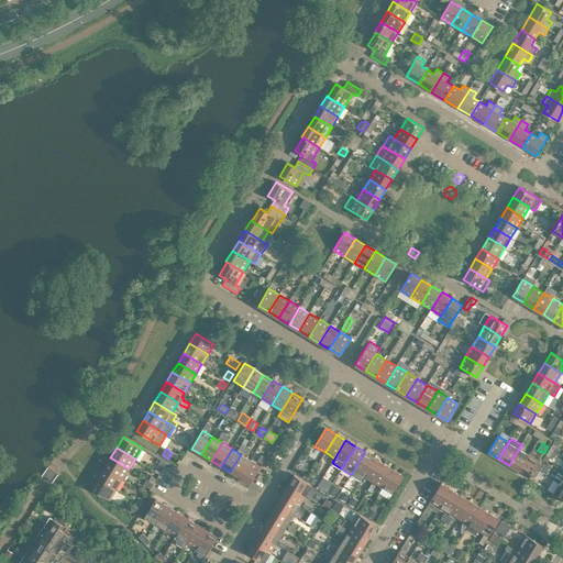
[(519,471),(529,454),(519,449),(509,465),(519,471)]
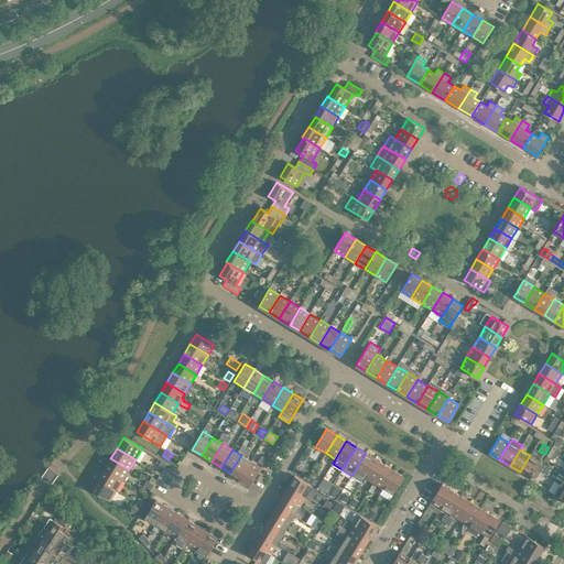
[(366,453),(351,476),(361,481),(364,477),(375,458),(366,453)]
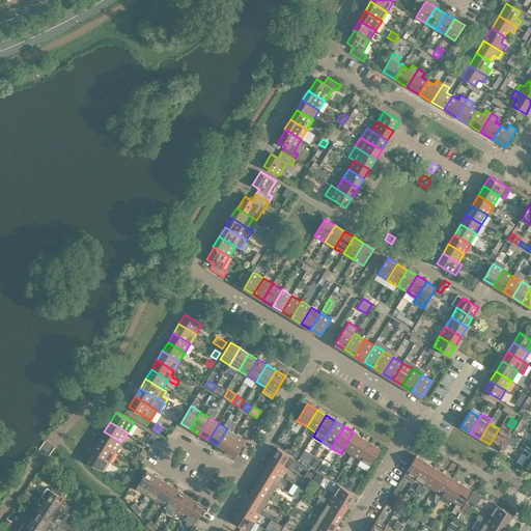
[(227,428),(217,445),(226,450),(236,434),(227,428)]
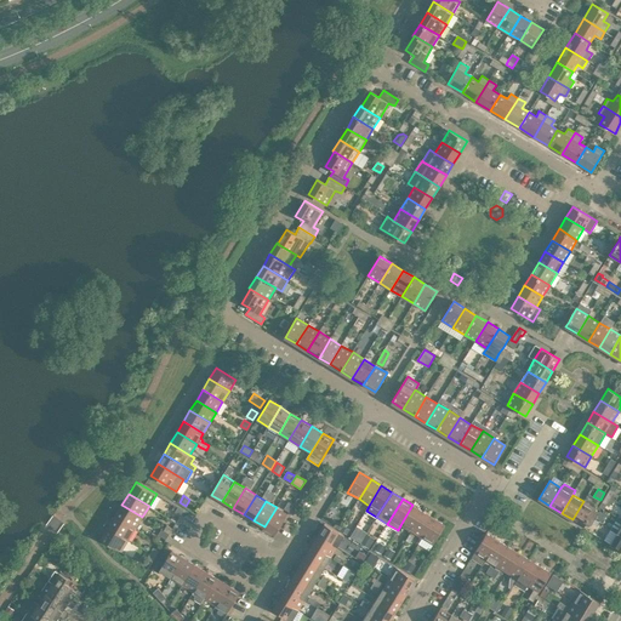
[(594,510),(594,508),(584,501),(573,519),(584,527),(586,523),(591,517),(594,510)]
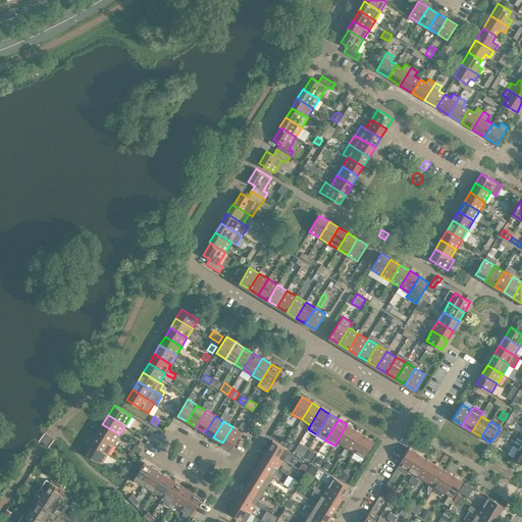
[(97,433),(113,445),(119,434),(102,424),(97,433)]
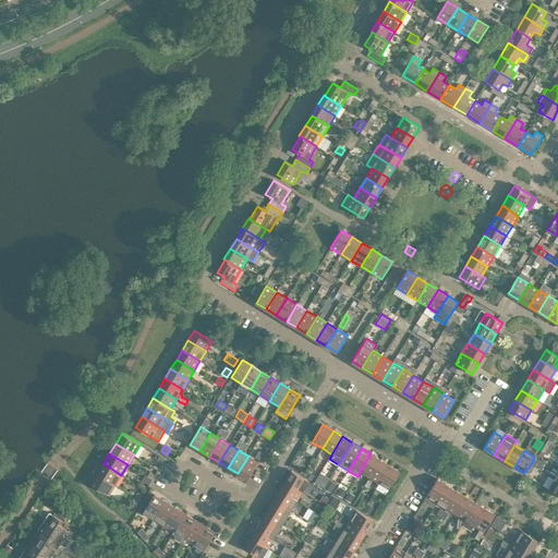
[(371,453),(360,472),(370,477),(380,460),(371,453)]
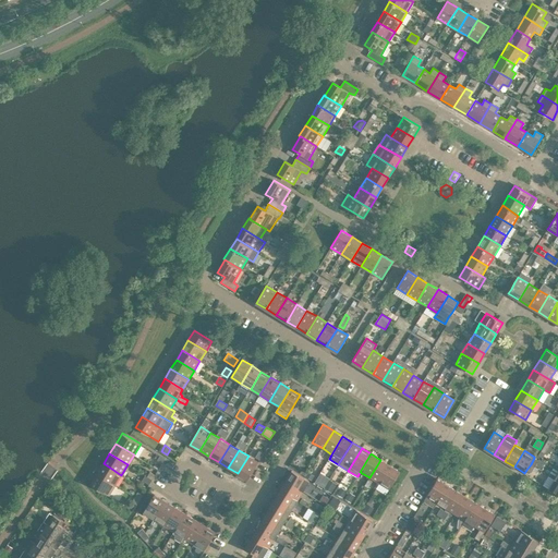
[(157,455),(155,458),(158,460),(157,461),(161,464),(165,459),(157,455)]
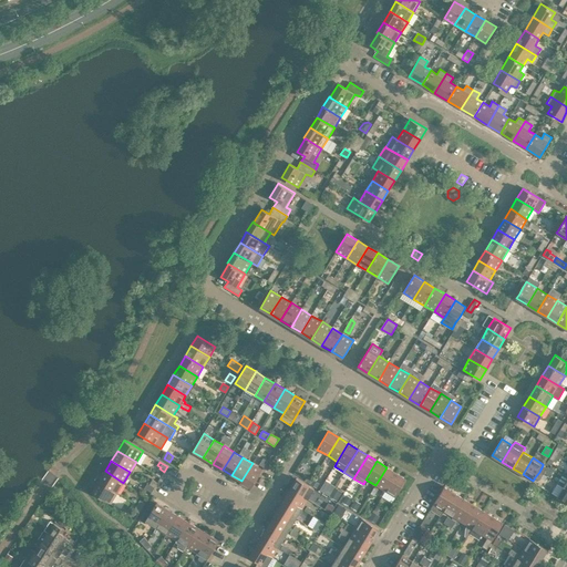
[(251,487),(263,470),(253,463),(241,481),(251,487)]
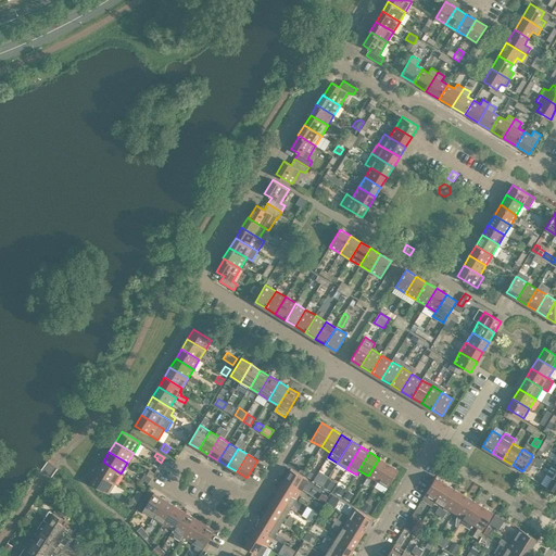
[(379,458),(368,476),(378,481),(389,464),(379,458)]
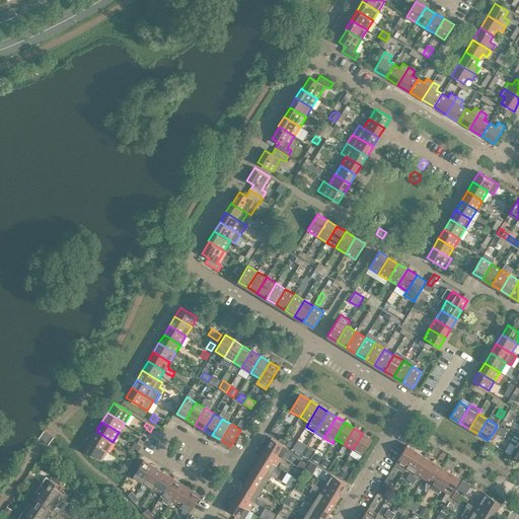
[(90,441),(107,451),(113,442),(96,431),(90,441)]
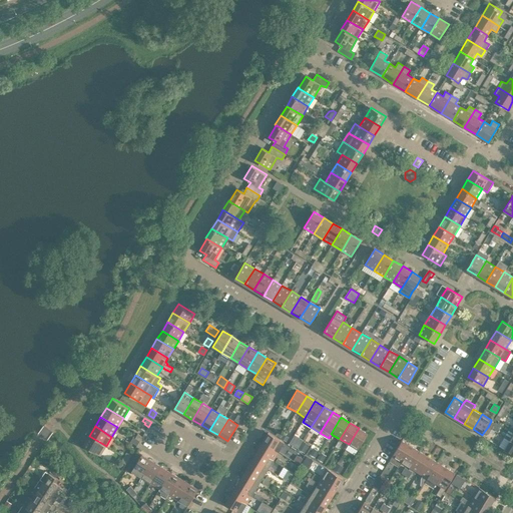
[(358,450),(368,434),(359,428),(349,444),(358,450)]
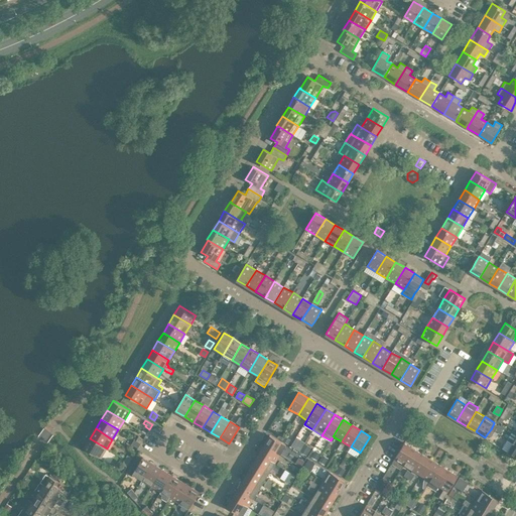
[(286,445),(270,435),(264,444),(280,455),(286,445)]
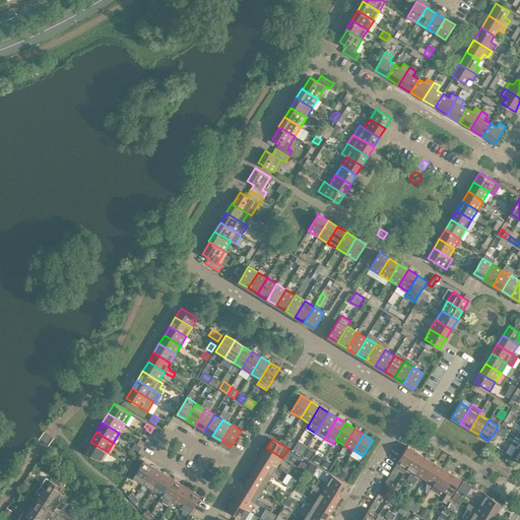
[(84,451),(102,462),(108,452),(90,442),(84,451)]
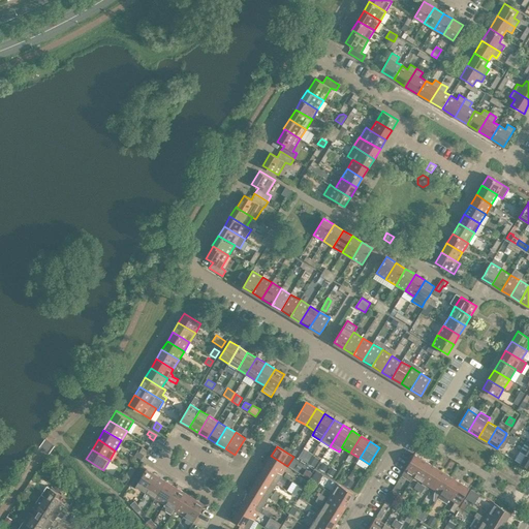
[(305,449),(300,458),(307,462),(312,455),(305,449)]
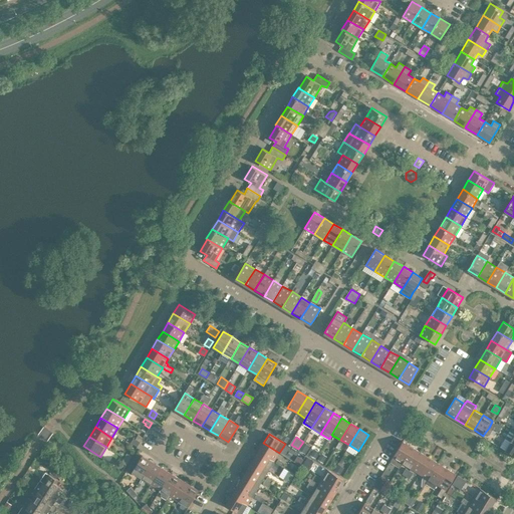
[(403,441),(391,462),(400,468),(402,463),(412,447),(403,441)]
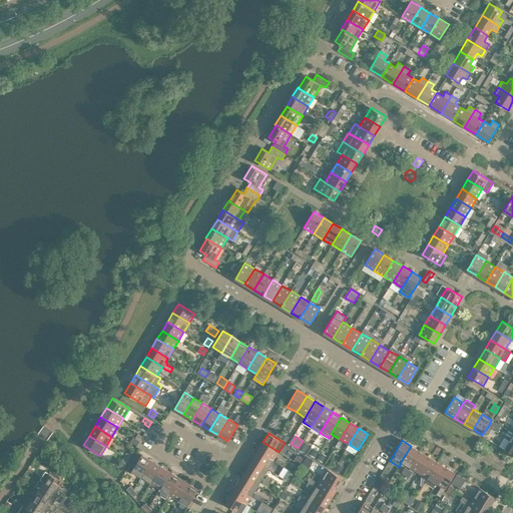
[(512,455),(512,442),(510,440),(504,450),(512,455)]
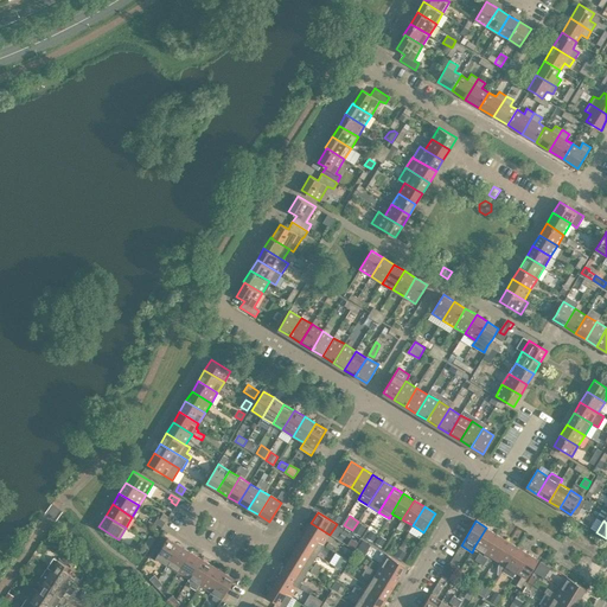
[(360,535),(366,526),(358,522),(352,530),(360,535)]
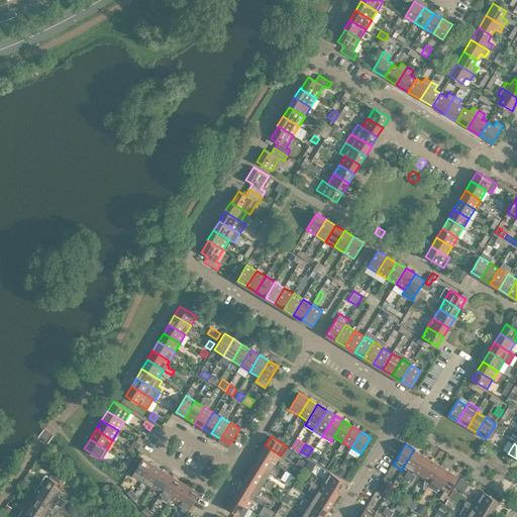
[(281,455),(265,445),(260,453),(276,463),(281,455)]
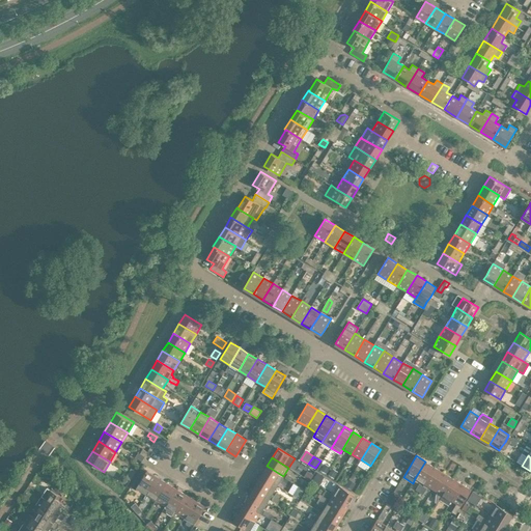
[(424,484),(435,467),(425,462),(415,478),(424,484)]
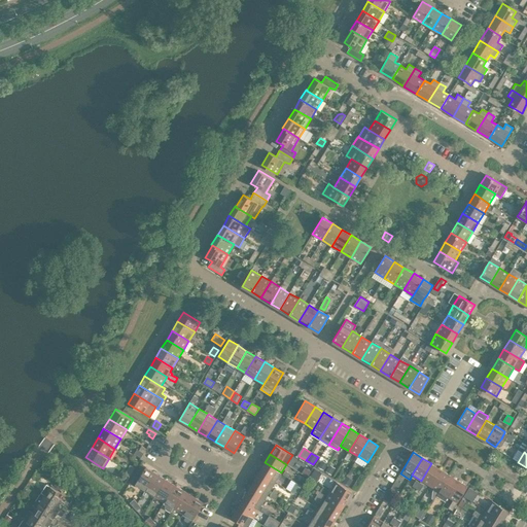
[(323,469),(327,463),(322,460),(318,466),(323,469)]
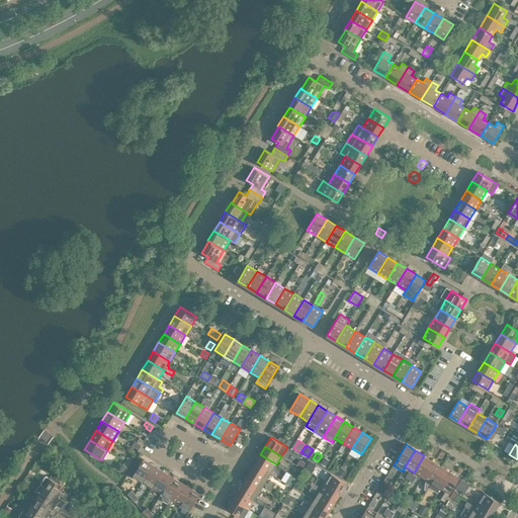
[(276,464),(260,454),(254,463),(271,473),(276,464)]
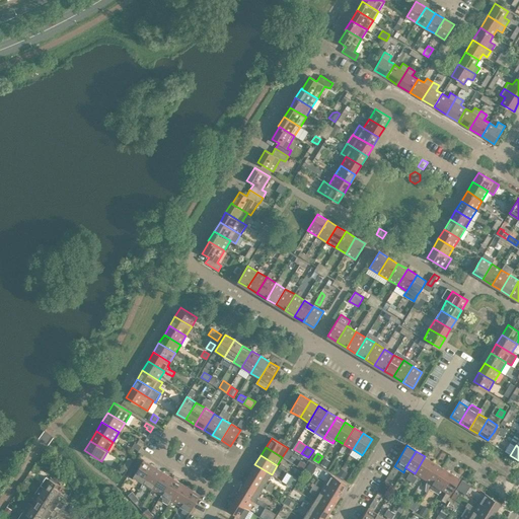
[(424,478),(434,462),(425,456),(415,473),(424,478)]
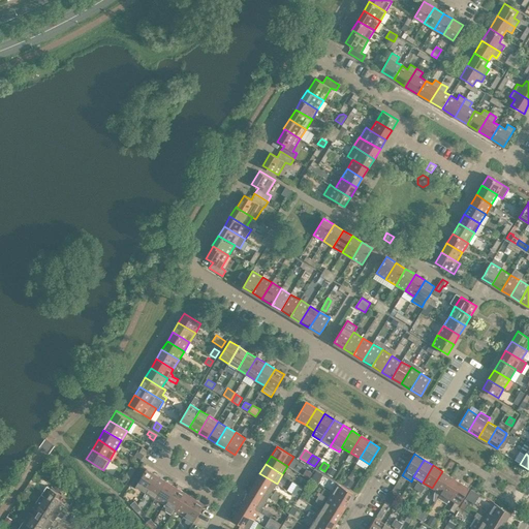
[(142,466),(136,473),(142,476),(147,469),(142,466)]
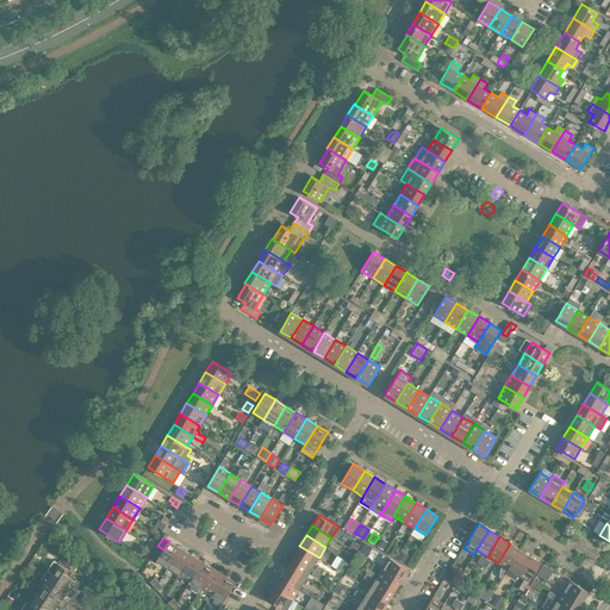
[(381,537),(377,545),(384,549),(388,541),(381,537)]
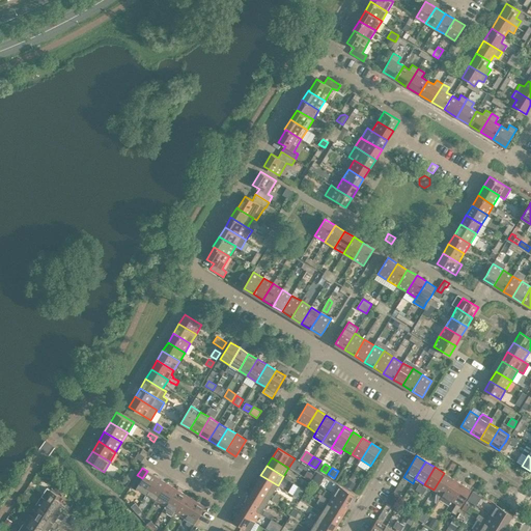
[(313,474),(307,470),(304,476),(310,479),(313,474)]
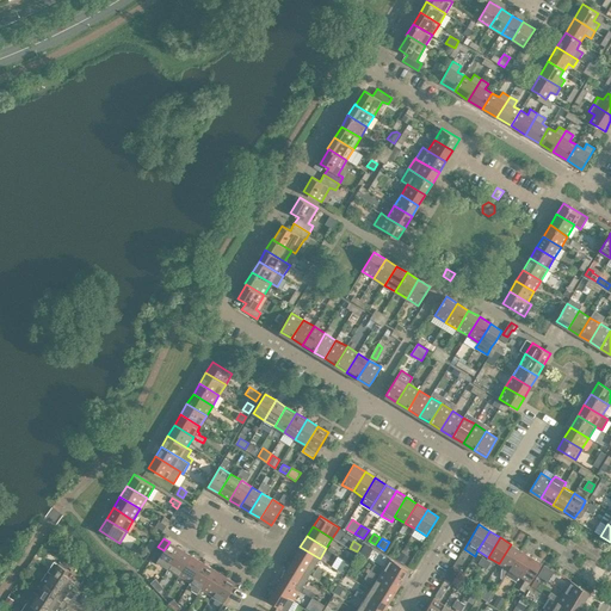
[(170,542),(164,550),(158,547),(149,560),(155,563),(156,561),(168,568),(180,549),(170,542)]
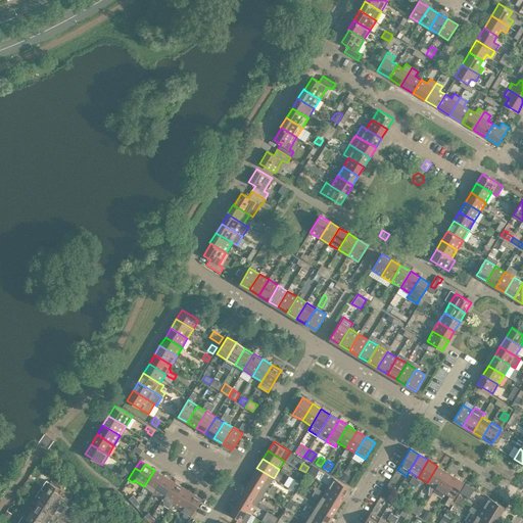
[(314,475),(319,469),(313,465),(308,472),(314,475)]
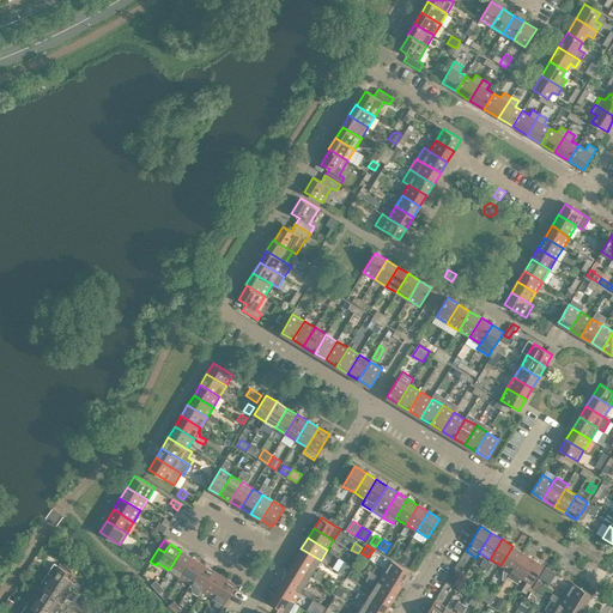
[(505,581),(511,571),(522,552),(513,546),(501,565),(507,569),(501,578),(505,581)]
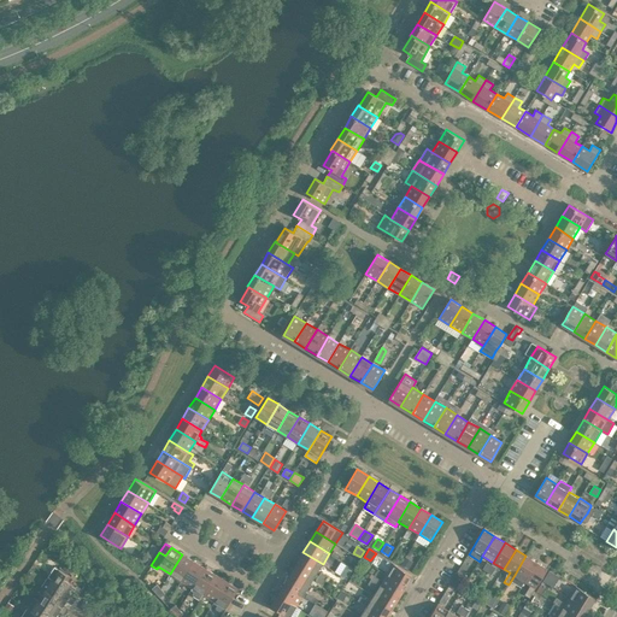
[(323,564),(303,552),(297,563),(316,575),(323,564)]
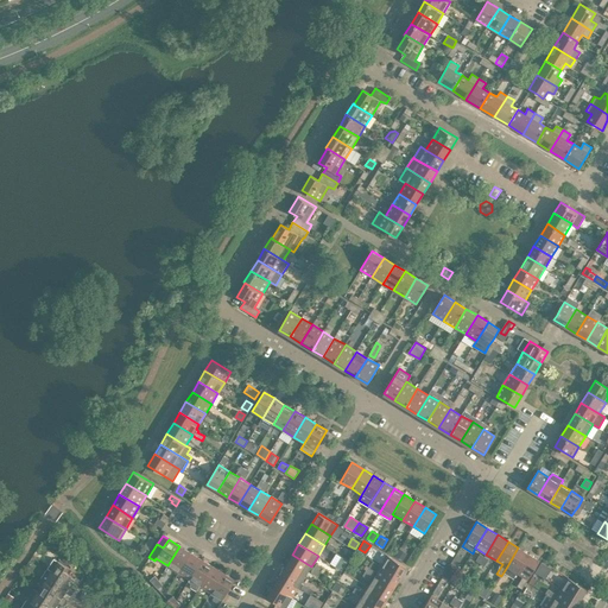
[(179,546),(168,565),(178,572),(191,552),(179,546)]
